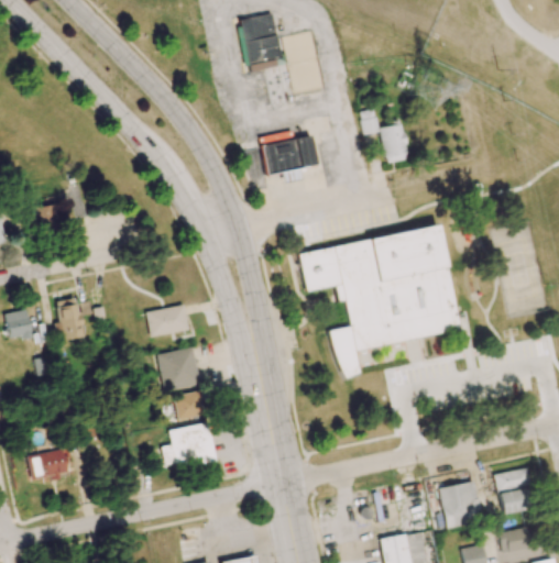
[(284,65),(274,13),(240,20),(250,72),(284,65)]
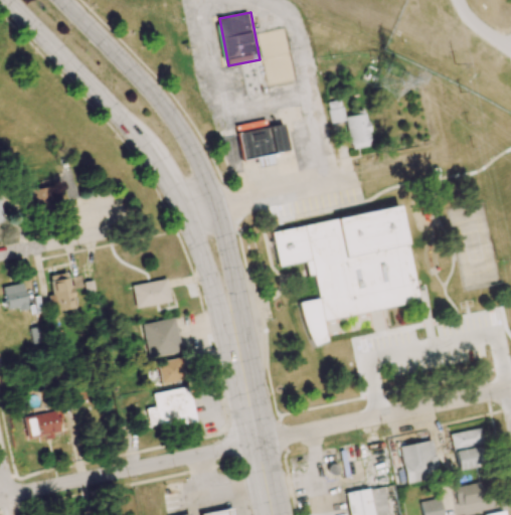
[(332,124),(347,122),(343,100),(329,102),(332,124)]
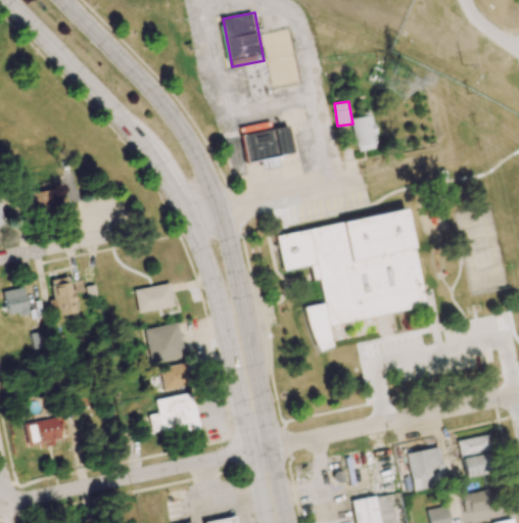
[(358,151),(379,148),(375,115),(354,117),(358,151)]
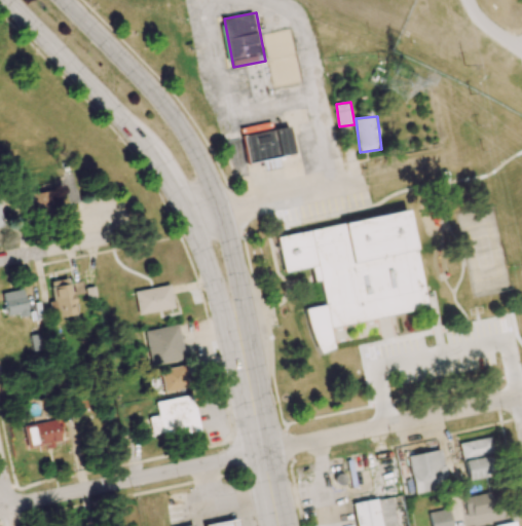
[(249,164),(263,162),(265,170),(281,167),(280,157),(295,155),(292,128),(245,135),(249,164)]
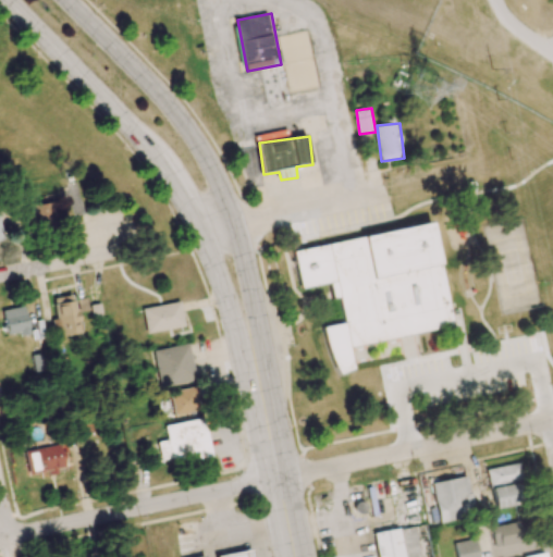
[(68,222),(66,200),(38,202),(39,224),(68,222)]
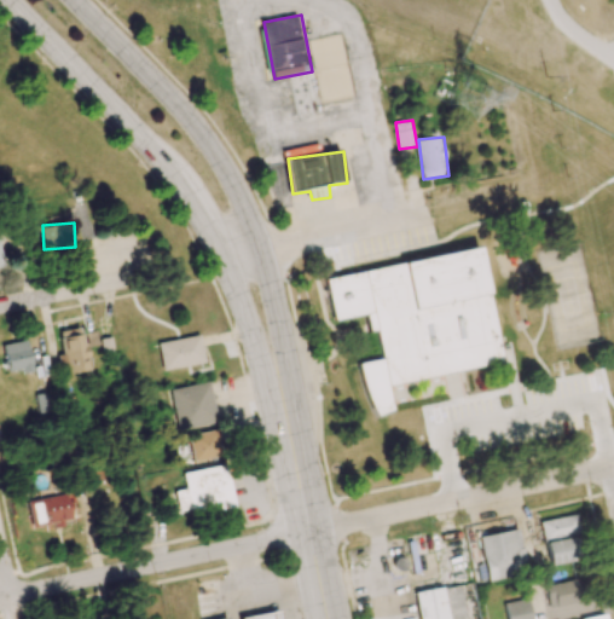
[(326,278),(480,247),(505,362),(391,386),(398,412),(378,418),(368,392),(360,363),(383,357),(378,333),(370,333),(368,317),(336,322),(326,278)]
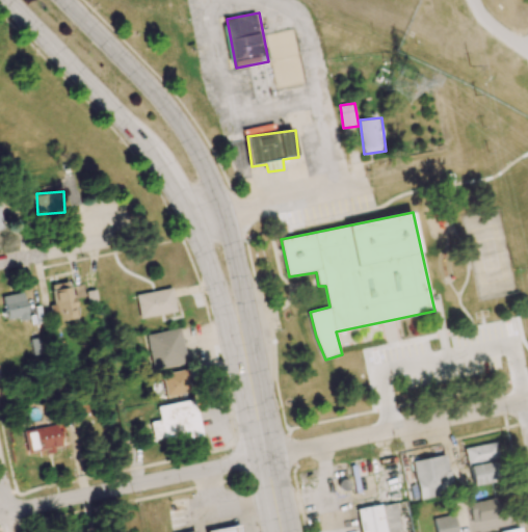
[(54,284),(56,304),(53,306),(54,321),(78,318),(75,282),(54,284)]
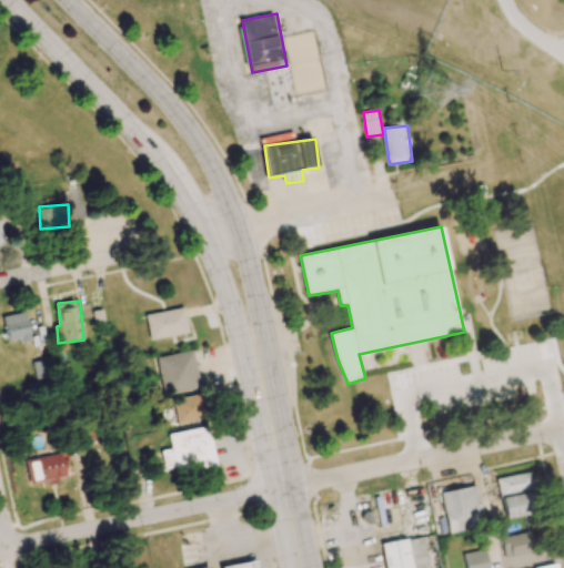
[(190,333),(184,307),(148,315),(153,341),(190,333)]
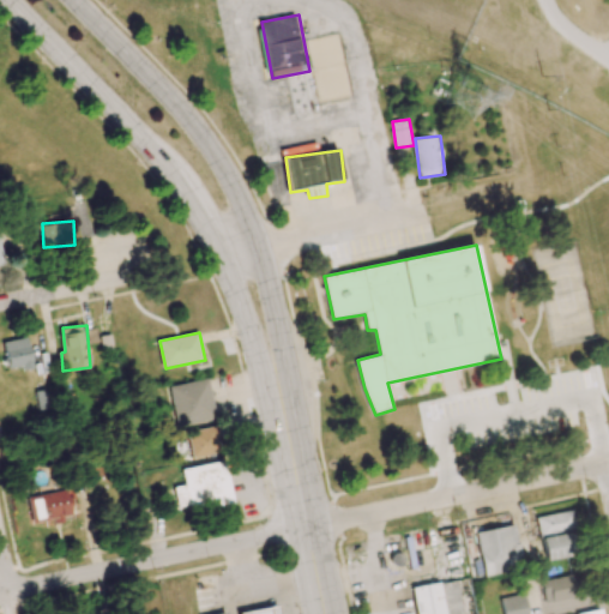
[(34,367),(30,338),(6,341),(10,371),(34,367)]
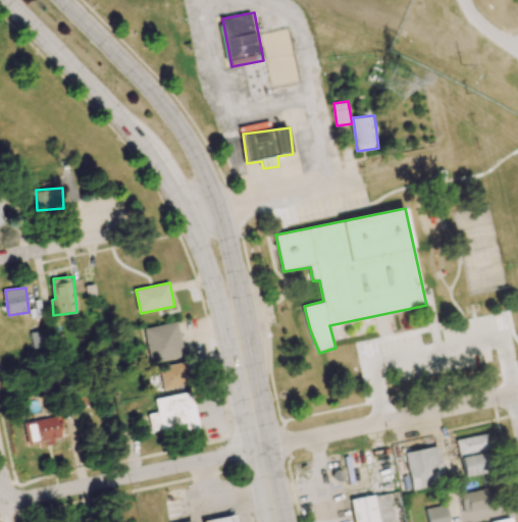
[(153,363),(186,356),(178,322),(146,328),(153,363)]
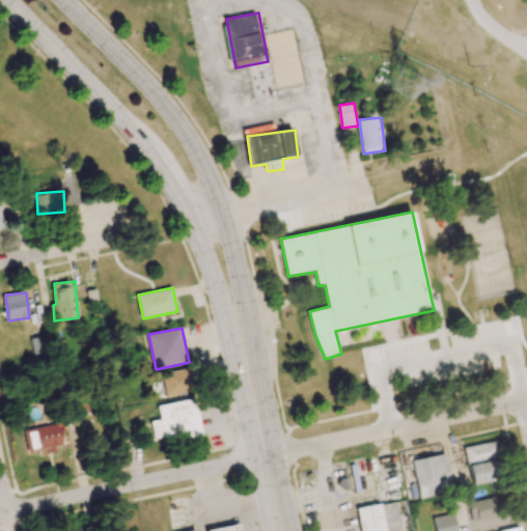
[(165,372),(168,396),(193,393),(191,369),(165,372)]
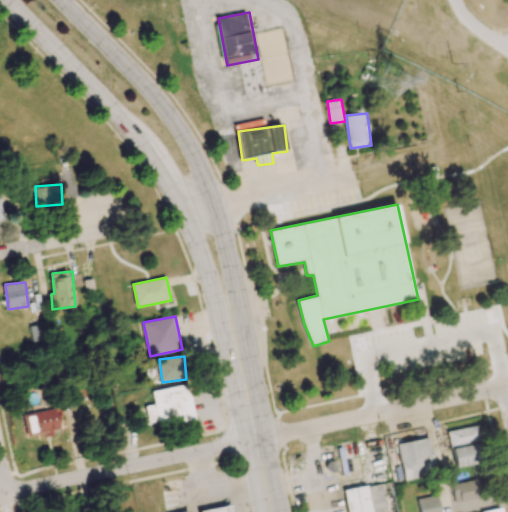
[(154,390),(156,404),(148,406),(151,426),(195,419),(190,385),(154,390)]
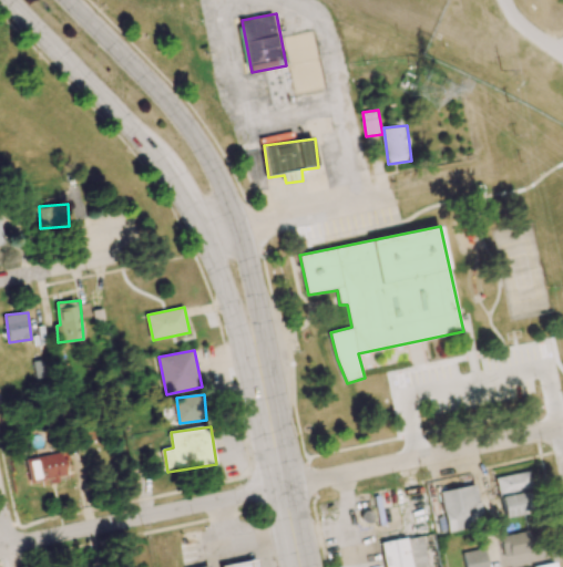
[(67,478),(64,454),(30,457),(32,482),(67,478)]
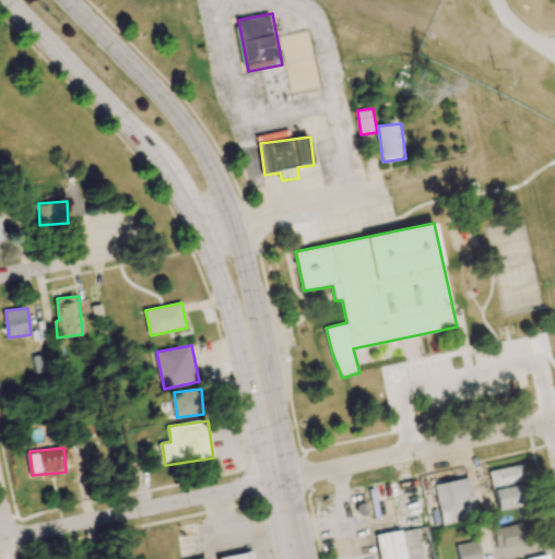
[(499,511),(530,506),(522,465),(492,471),(499,511)]
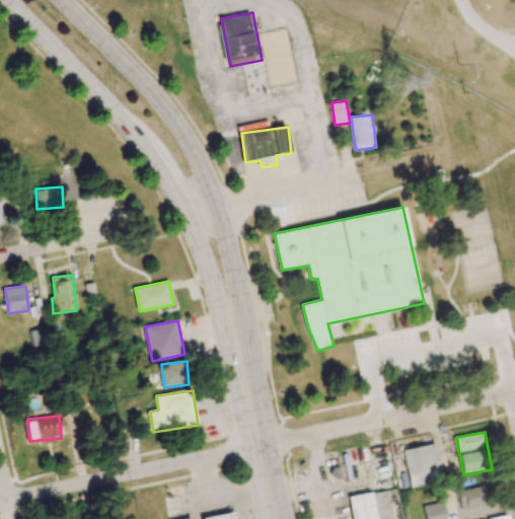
[(405,450),(412,487),(444,479),(437,443),(405,450)]
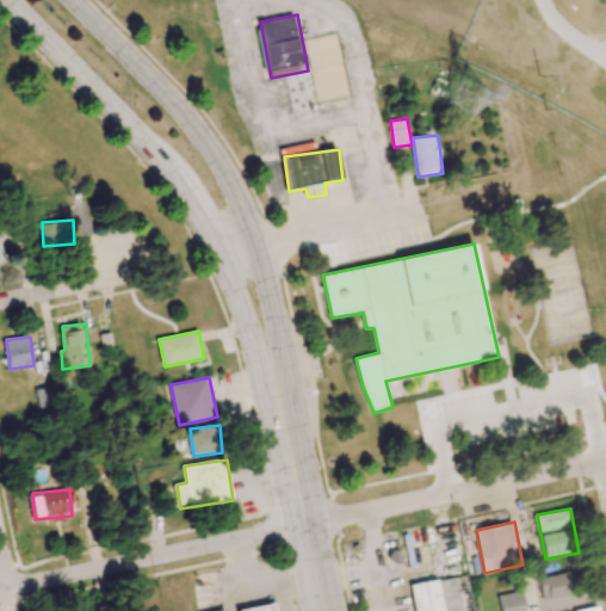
[(542,578),(546,602),(575,594),(570,572),(542,578)]
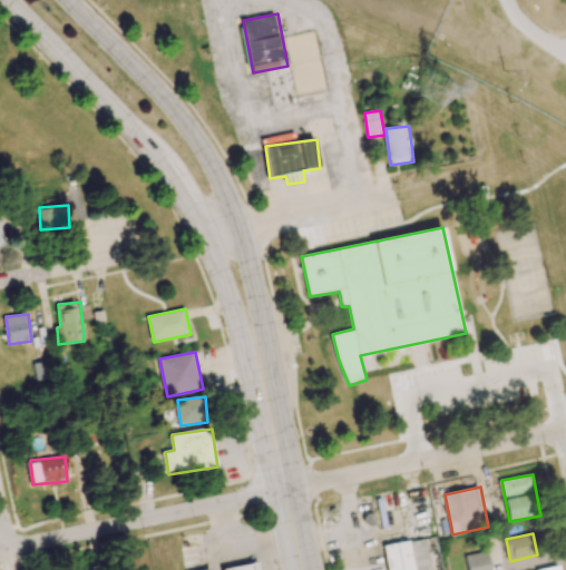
[(386,546),(389,569),(416,569),(410,541),(386,546)]
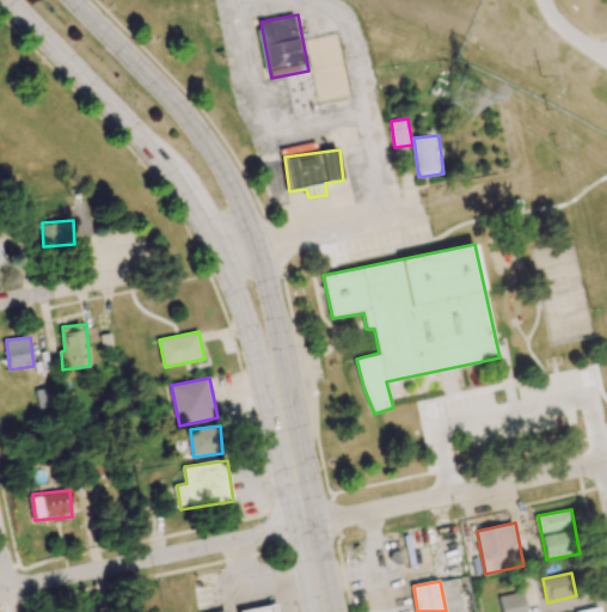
[(504,611),(529,611),(526,591),(502,597),(504,611)]
